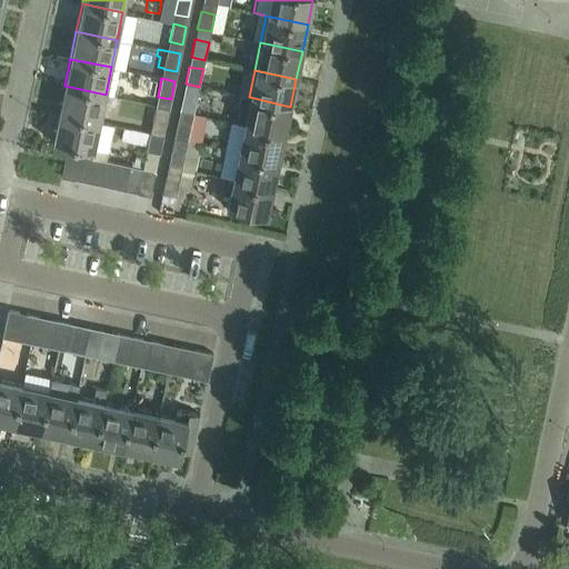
[(65,86),(59,113),(99,122),(106,95),(65,86)]
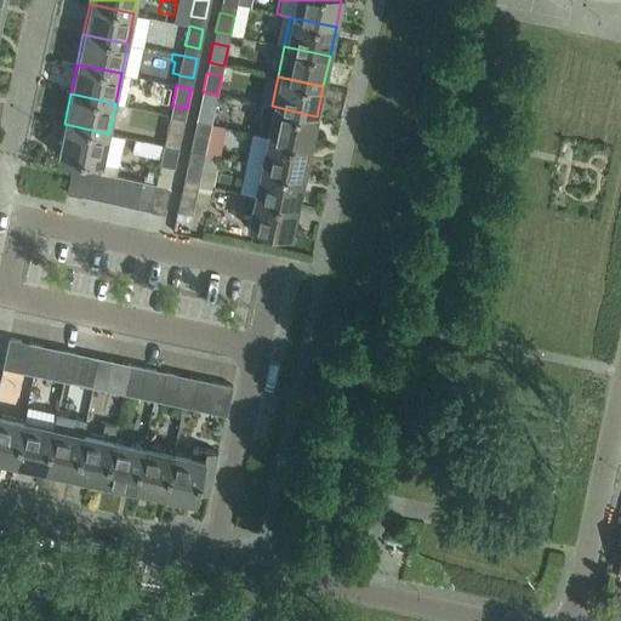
[(215,106),(200,102),(197,121),(211,125),(215,106)]
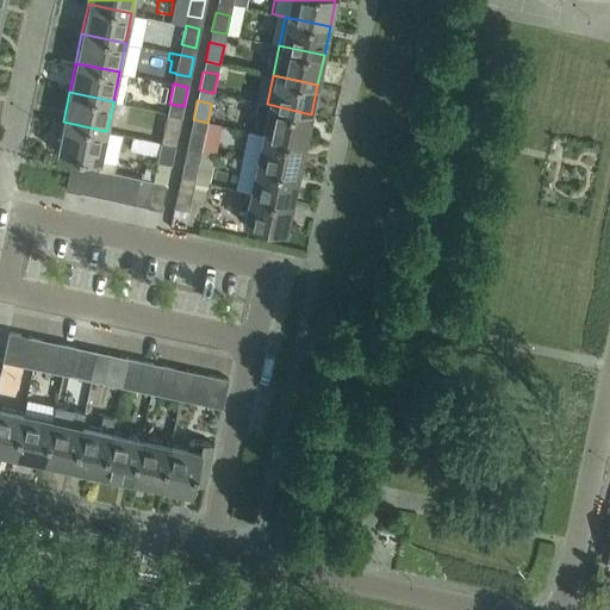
[(311,114),(267,104),(255,101),(253,113),(265,116),(260,134),(305,143),(311,114)]
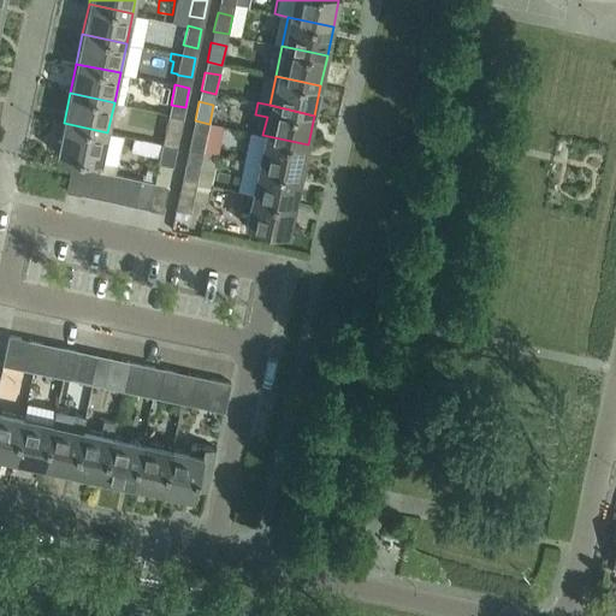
[(165,135),(179,137),(183,117),(169,114),(165,135)]
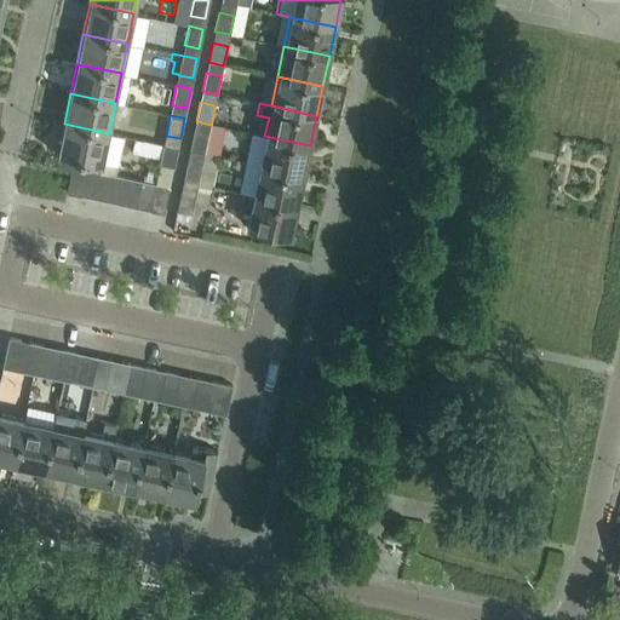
[(102,164),(108,133),(64,124),(57,155),(102,164)]
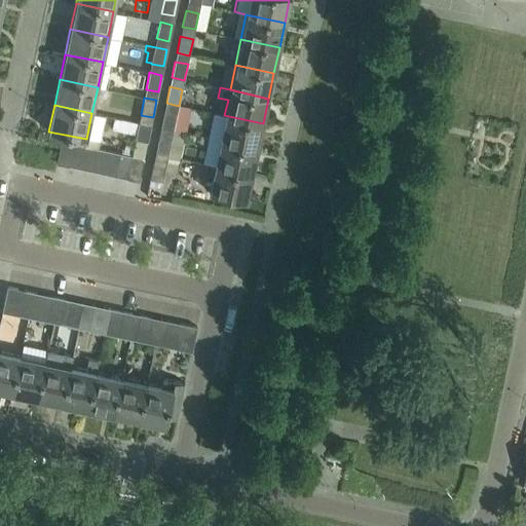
[(177,115),(164,112),(160,128),(174,130),(177,115)]
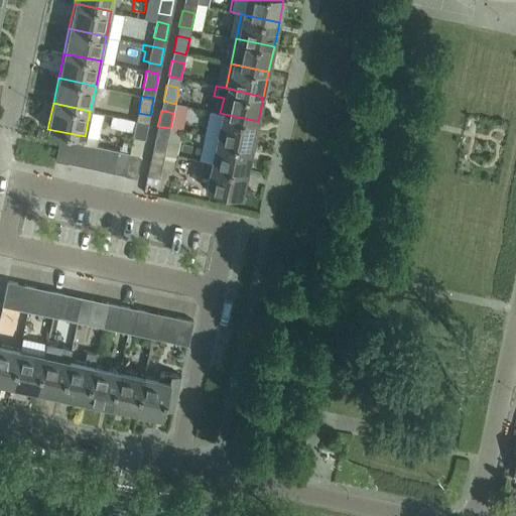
[(258,121),(220,113),(209,111),(204,136),(253,146),(258,121)]
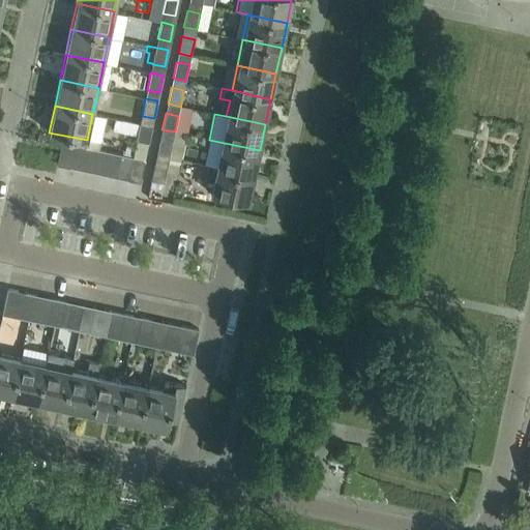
[(136,141),(148,143),(152,126),(140,124),(136,141)]
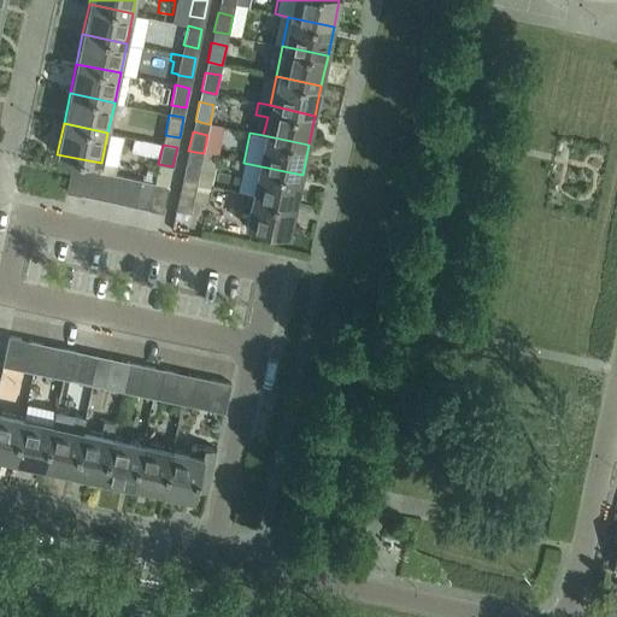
[(201,164),(186,160),(182,180),(197,183),(201,164)]
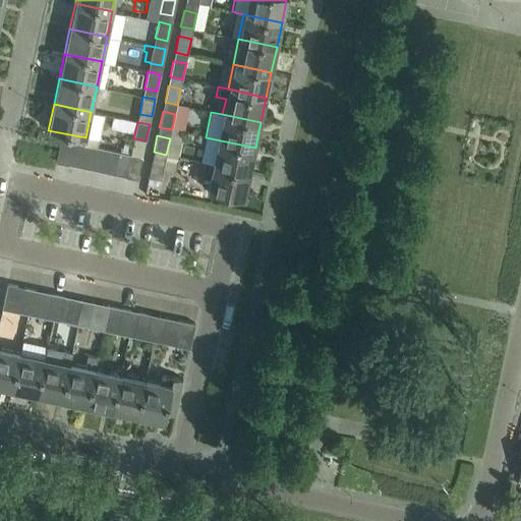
[(200,162),(212,165),(249,173),(255,148),(206,137),(200,162)]
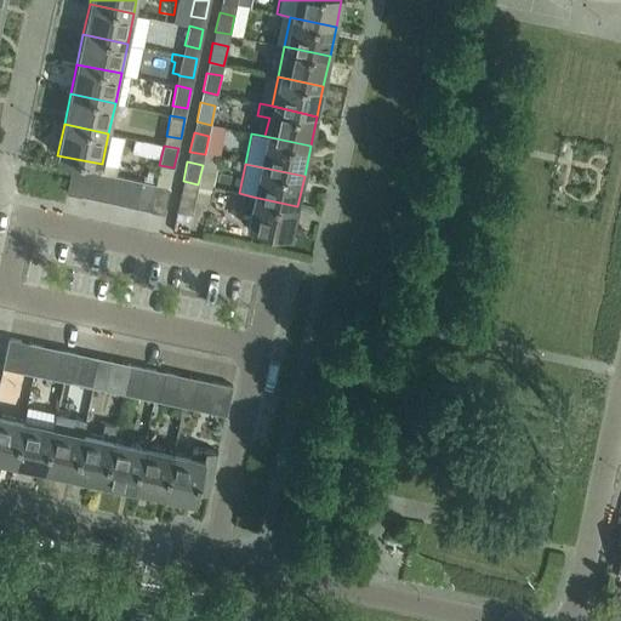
[(72,166),(67,193),(80,195),(86,169),(72,166)]
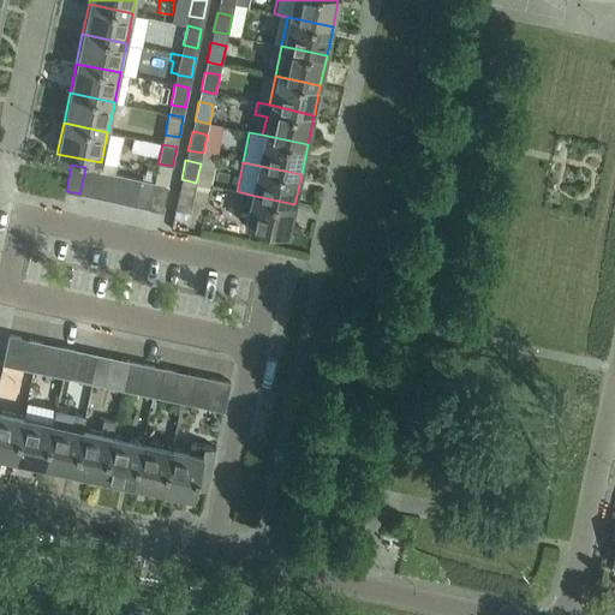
[(85,167),(79,193),(94,197),(100,171),(85,167)]
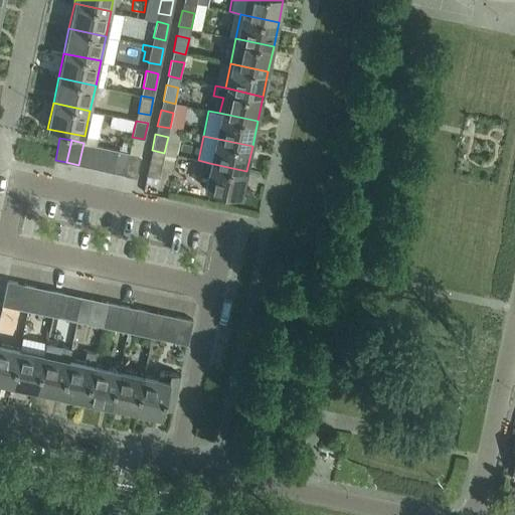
[(83,143),(78,165),(90,167),(95,145),(83,143)]
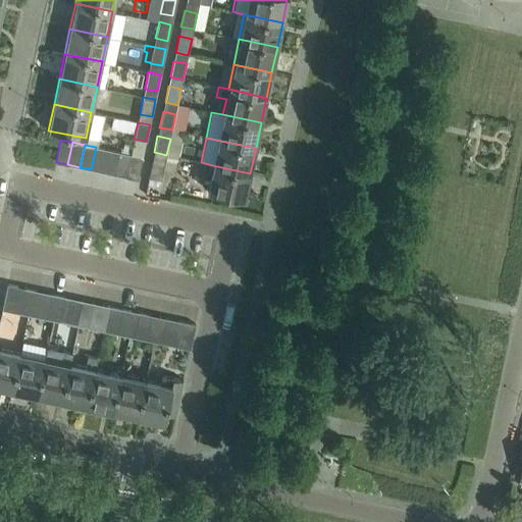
[(107,150),(106,149),(96,147),(91,169),(102,172),(107,150)]
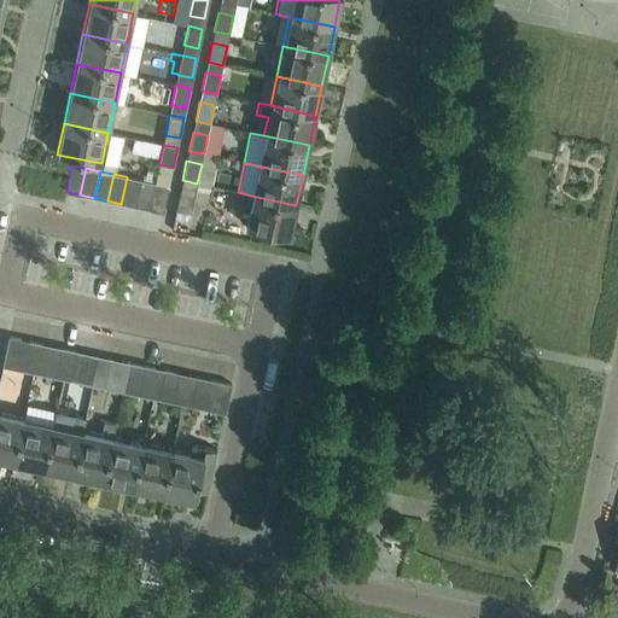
[(141,180),(127,178),(121,204),(135,207),(141,180)]
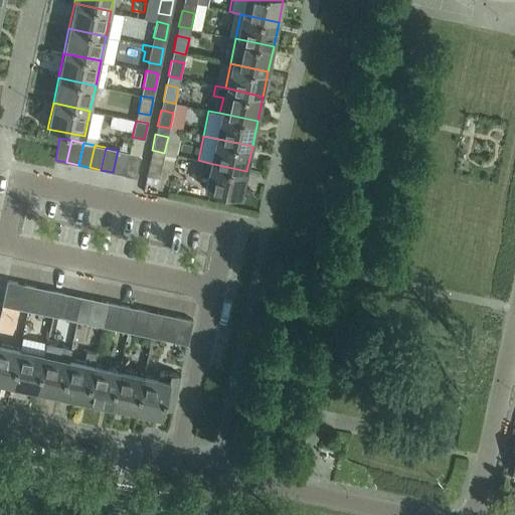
[(129,153),(118,150),(113,172),(125,175),(129,153)]
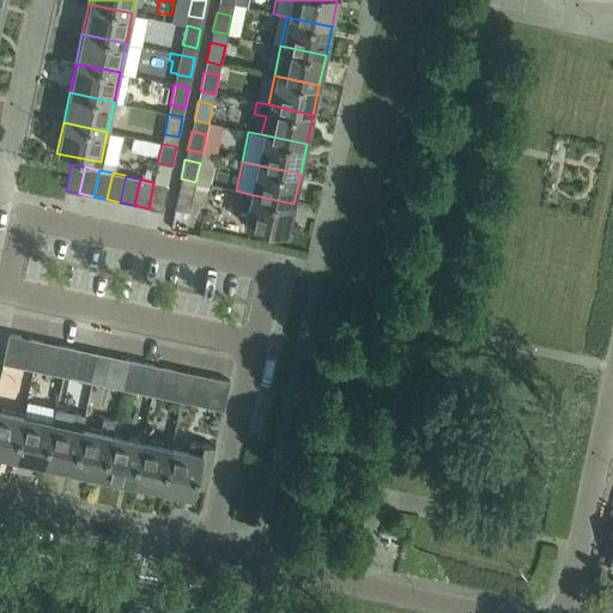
[(223,201),(226,182),(206,178),(202,196),(223,201)]
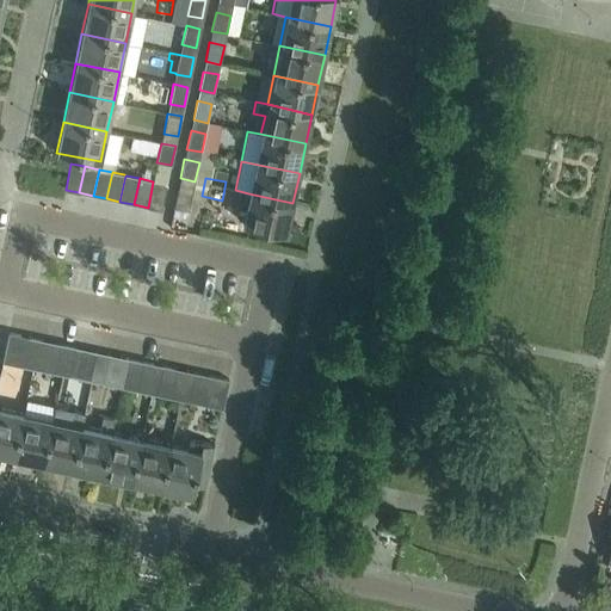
[(153,181),(148,208),(161,210),(167,184),(153,181)]
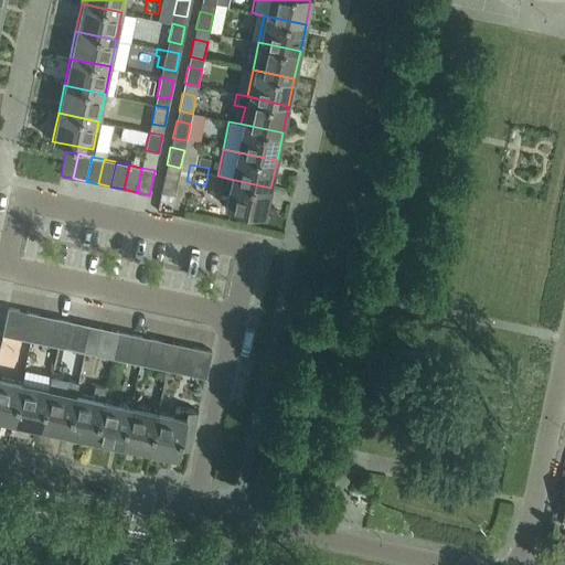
[(178,177),(164,174),(161,192),(174,195),(178,177)]
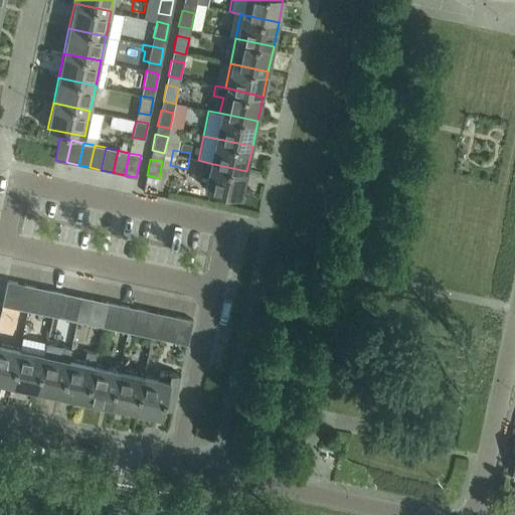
[(246,171),(209,163),(203,188),(241,196),(246,171)]
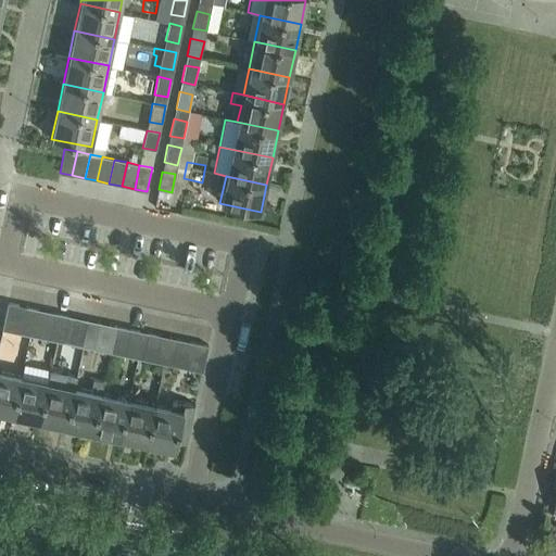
[(8,303),(2,329),(21,333),(26,307),(8,303)]
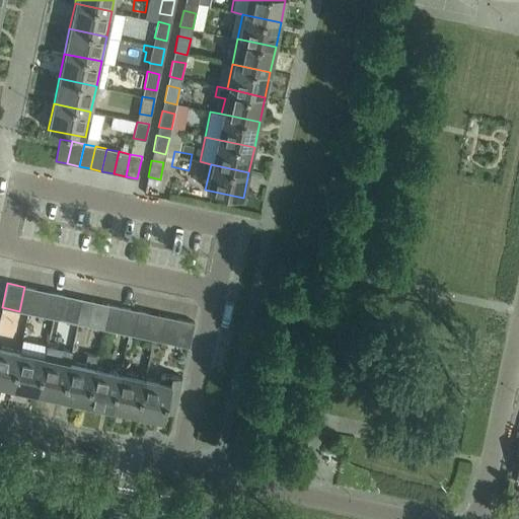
[(19,311),(30,313),(35,289),(24,287),(19,311)]
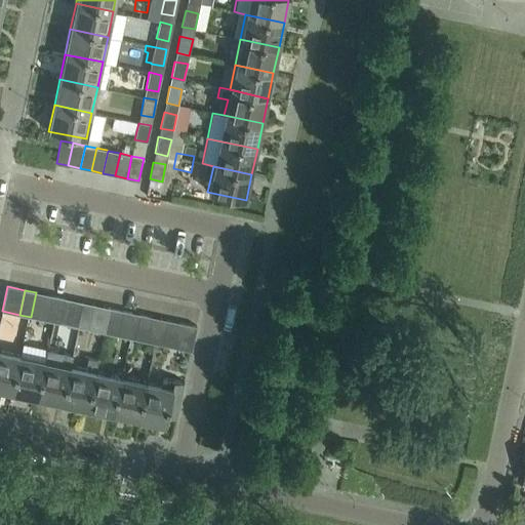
[(31,317),(47,321),(52,295),(36,292),(31,317)]
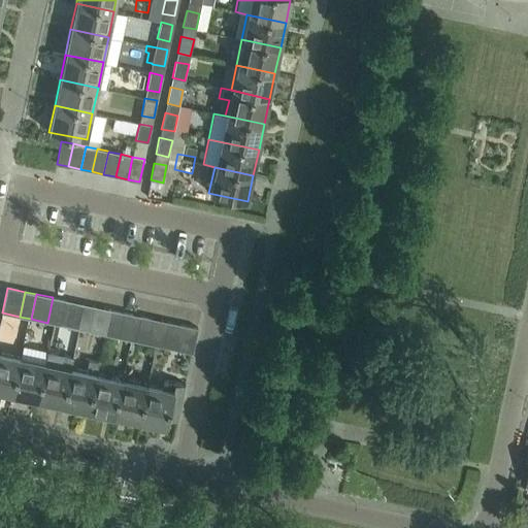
[(47,323),(60,325),(65,300),(53,297),(47,323)]
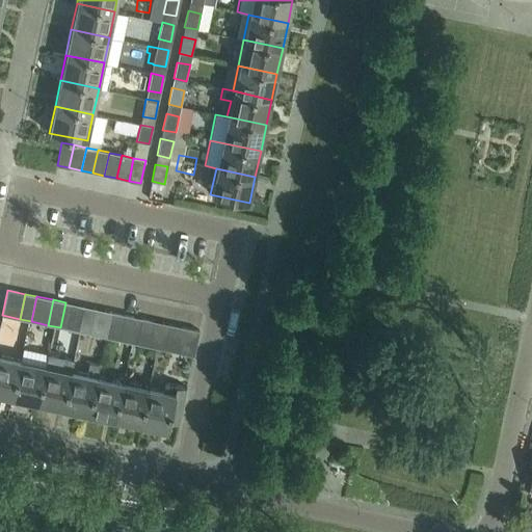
[(60,327),(77,331),(82,306),(65,302),(60,327)]
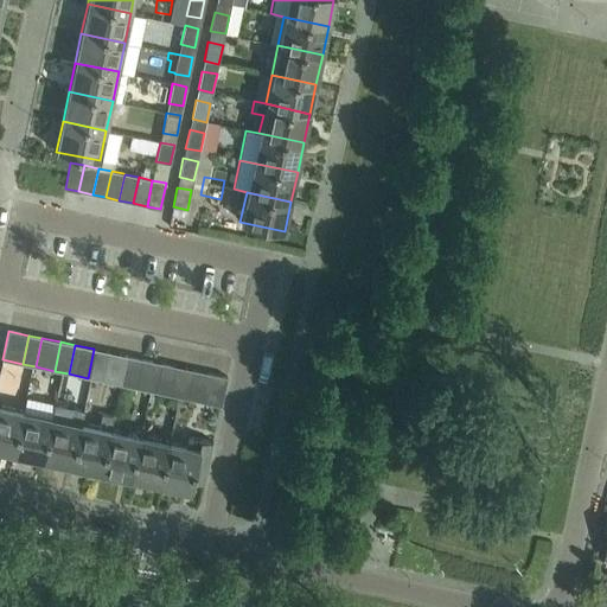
[(102,381),(121,385),(127,356),(108,352),(94,349),(88,378),(102,381)]
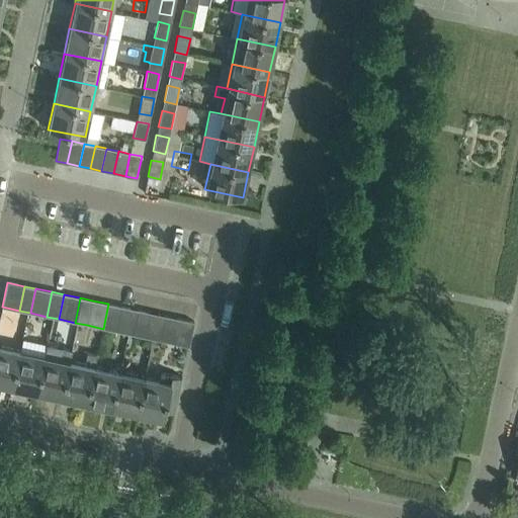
[(103,329),(115,331),(120,307),(108,304),(103,329)]
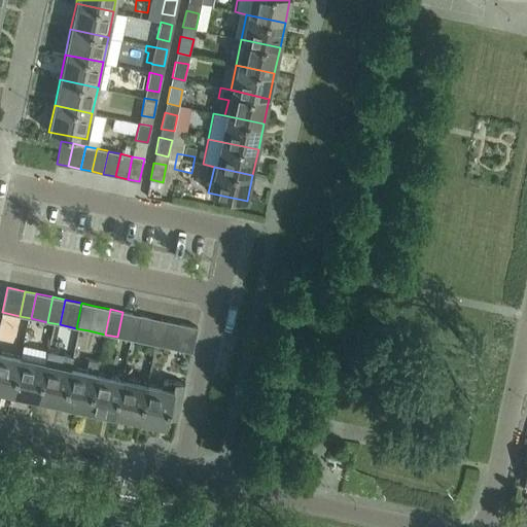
[(117,337),(134,341),(139,315),(123,312),(117,337)]
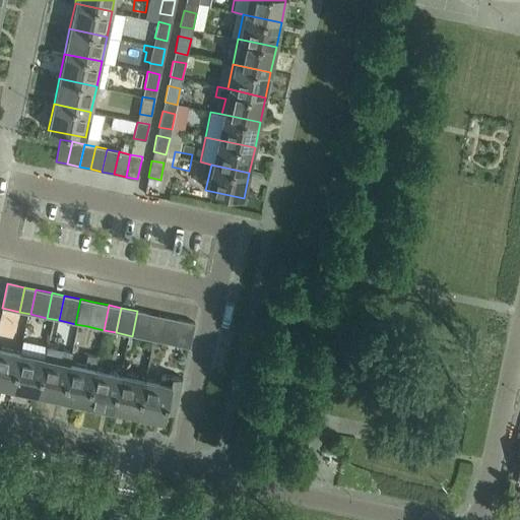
[(132,336),(144,338),(160,342),(166,317),(149,314),(137,311),(132,336)]
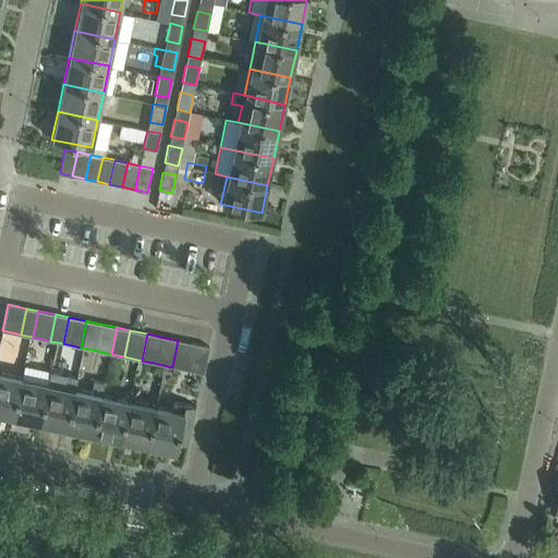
[(209,348),(190,343),(178,340),(172,367),(184,370),(204,374),(209,348)]
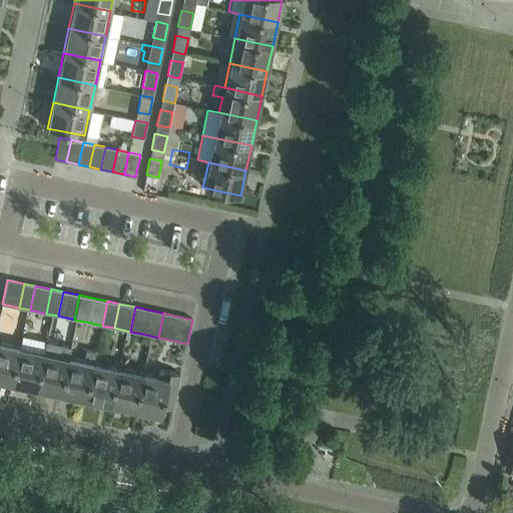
[(0,381),(12,384),(20,347),(0,342),(0,381)]
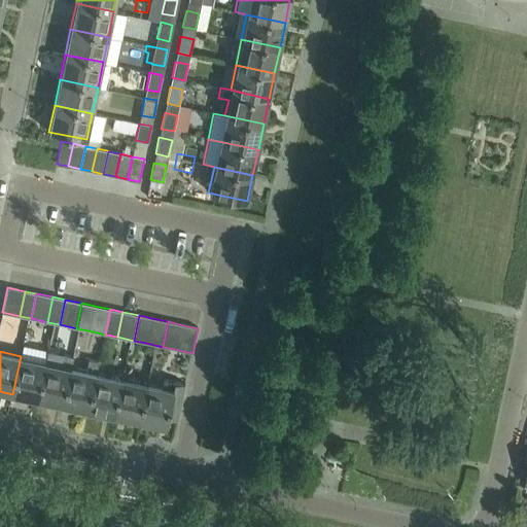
[(37,399),(63,405),(71,366),(73,357),(62,355),(60,364),(45,361),(37,399)]
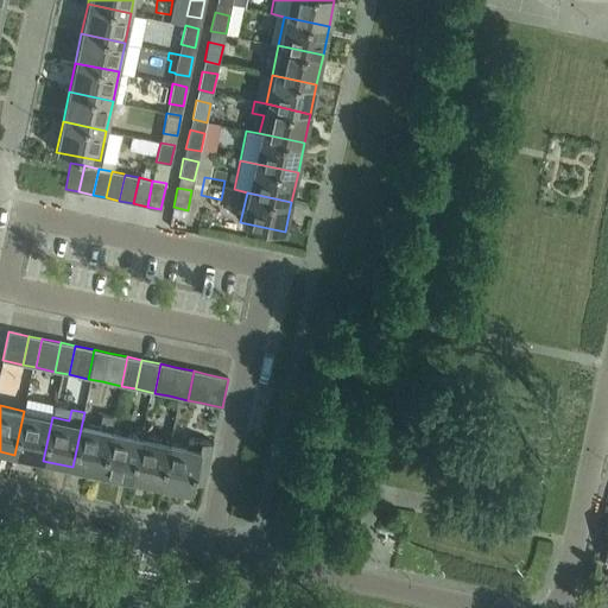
[(24,411),(14,455),(43,461),(52,417),(24,411)]
